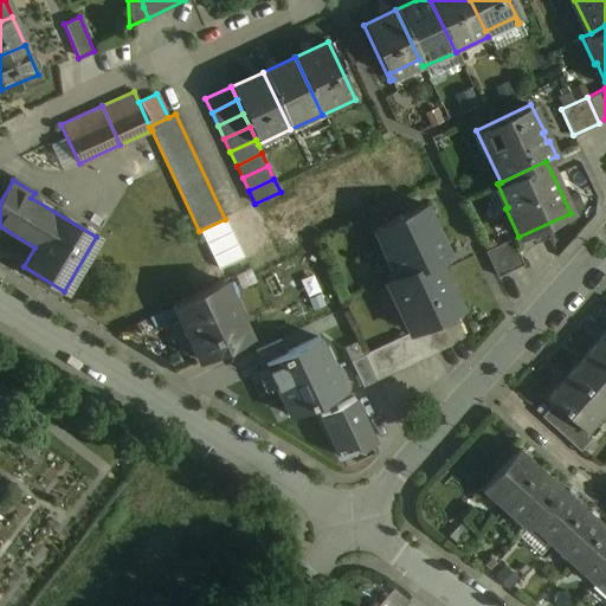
[(423,205),(373,227),(395,275),(385,279),(386,282),(445,253),(423,205)]
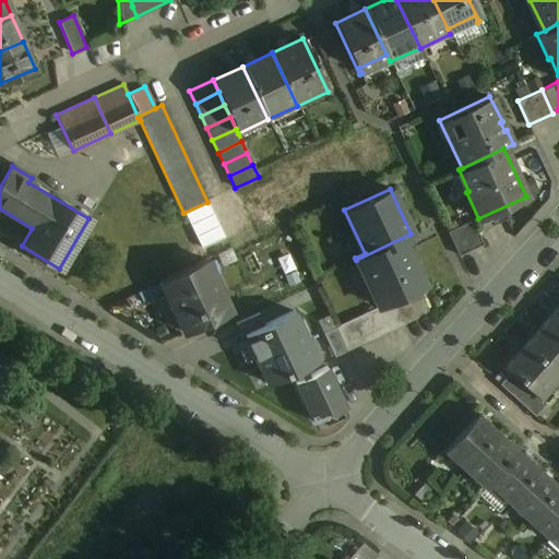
[(207,202),(183,213),(189,226),(213,215),(207,202)]
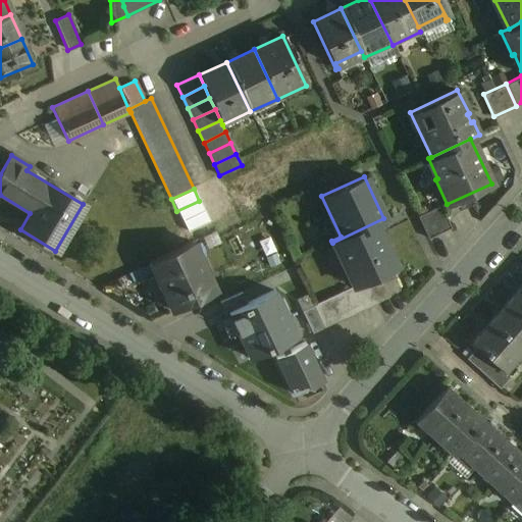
[(204,211),(199,201),(176,211),(181,222),(204,211)]
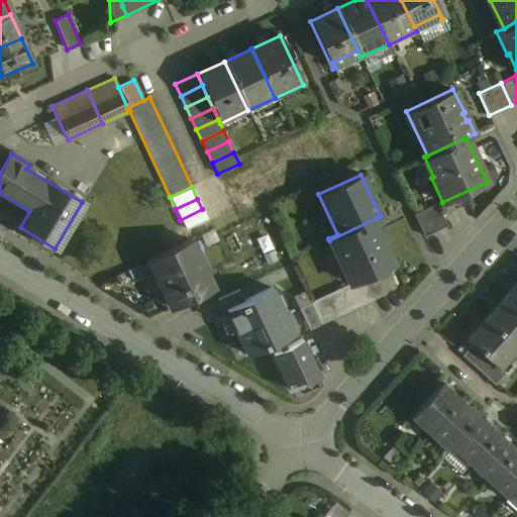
[(435,204),(412,214),(422,236),(445,225),(435,204)]
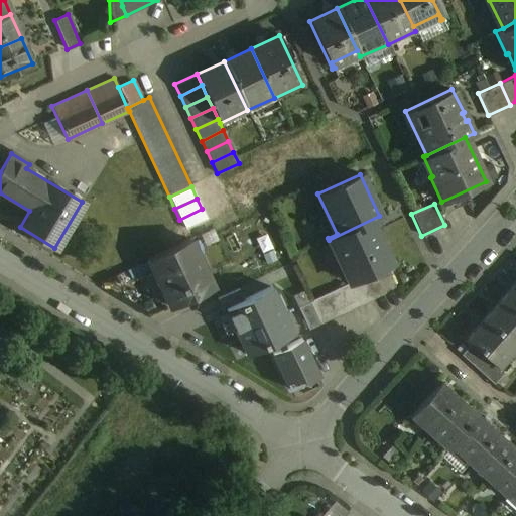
[(207,220),(202,209),(179,220),(184,230),(207,220)]
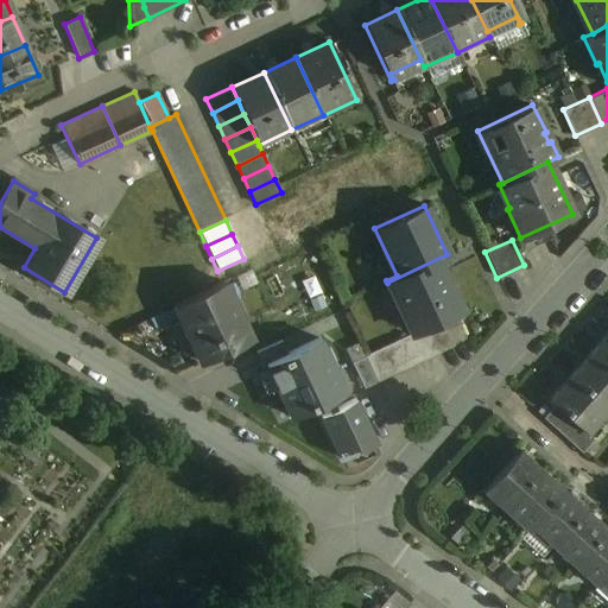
[(447,254),(387,283),(411,334),(415,331),(428,325),(441,320),(454,314),(460,310),(436,260),(447,254)]
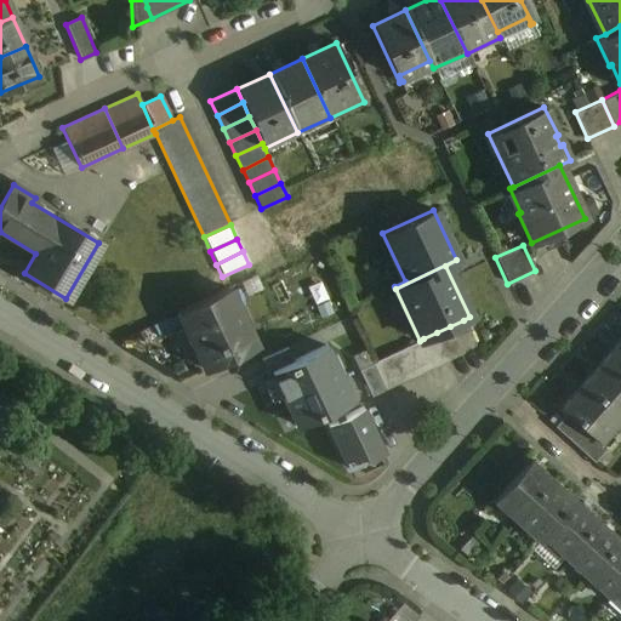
[(227,289),(177,312),(204,370),(255,346),(227,289)]
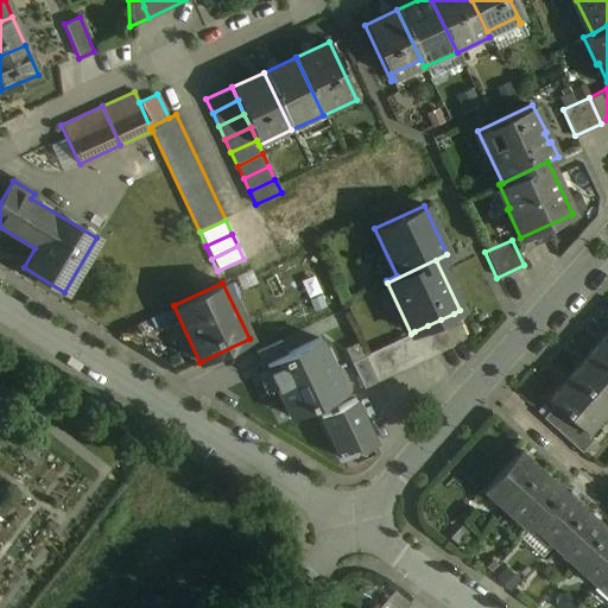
[(341,312),(308,328),(311,336),(344,321),(341,312)]
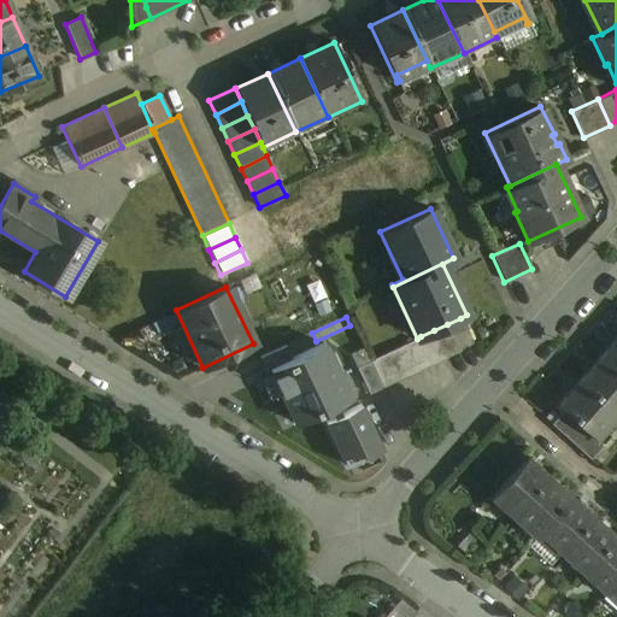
[(471,342),(460,318),(447,324),(459,348),(471,342)]
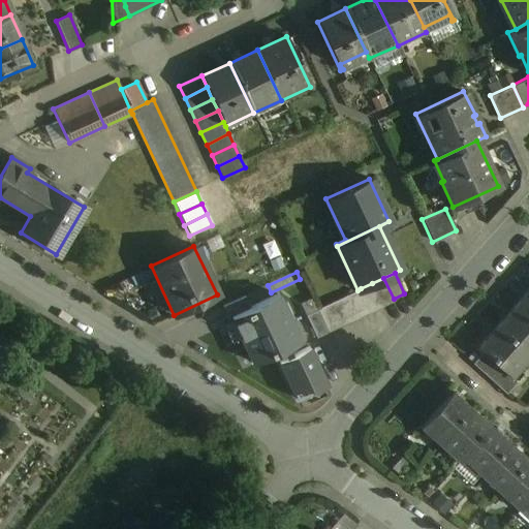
[(383,278),(372,283),(382,306),(394,301),(394,299),(383,278)]
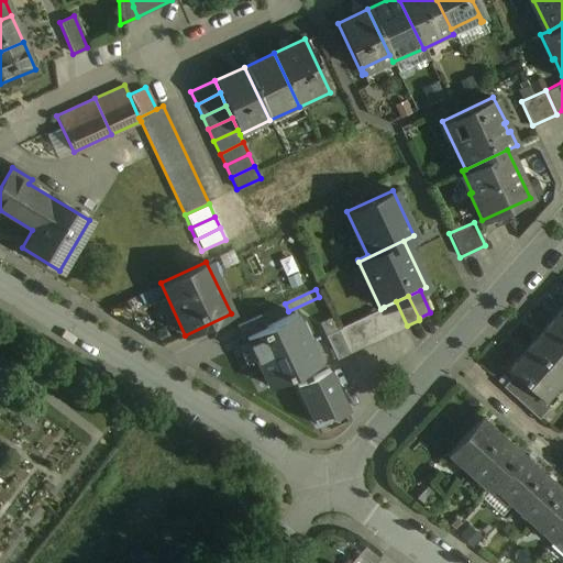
[(396,301),(384,307),(395,331),(407,326),(396,301)]
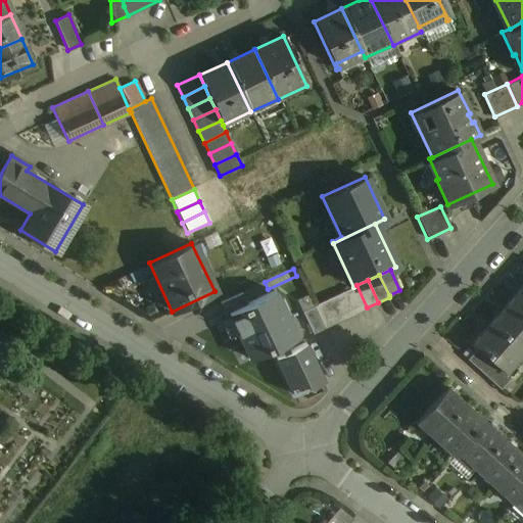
[(522,285),(522,284),(505,303),(522,320),(522,285)]
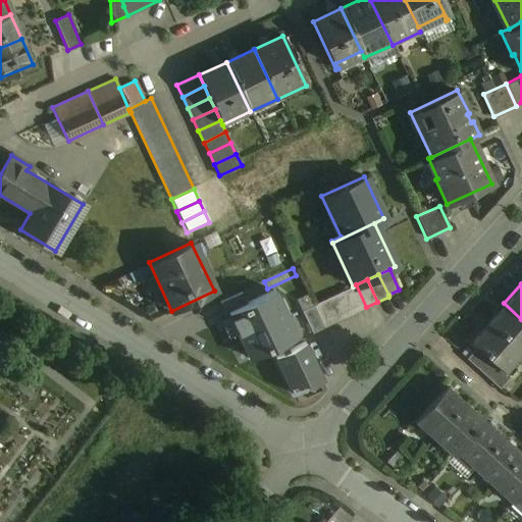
[(353,286),(333,296),(345,317),(366,307),(356,284),(353,286)]
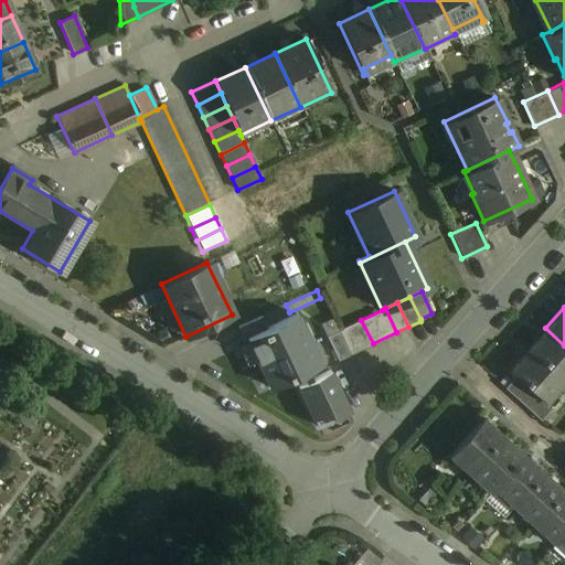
[(266,329),(246,338),(247,340),(269,386),(318,364),(295,316),(266,329)]
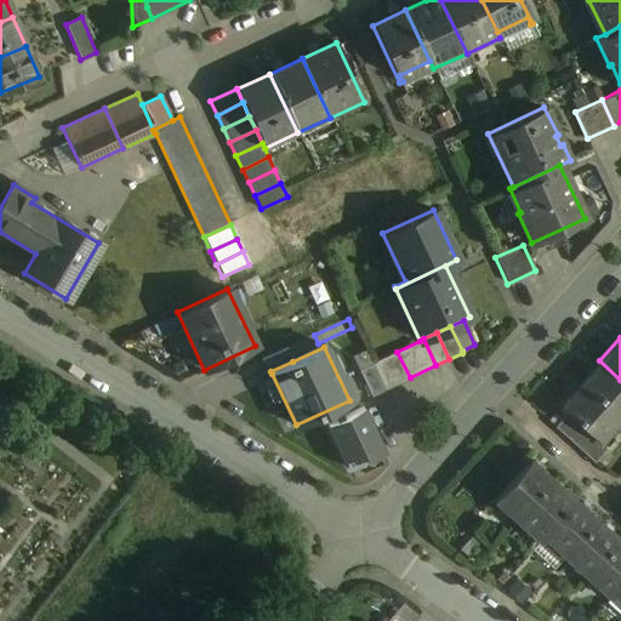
[(285,348),(261,359),(268,375),(272,374),(271,371),(292,362),(285,348)]
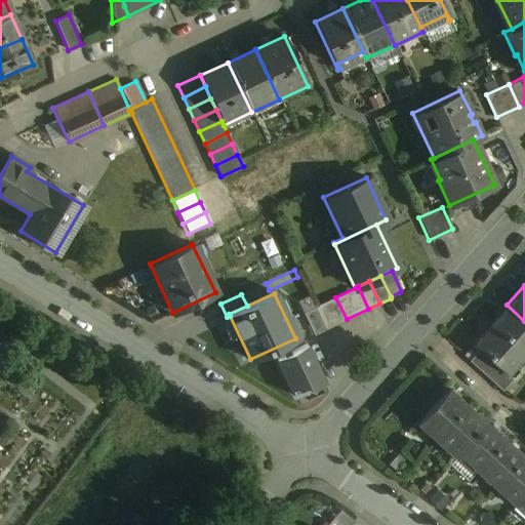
[(335,297),(314,308),(324,329),(347,319),(335,297)]
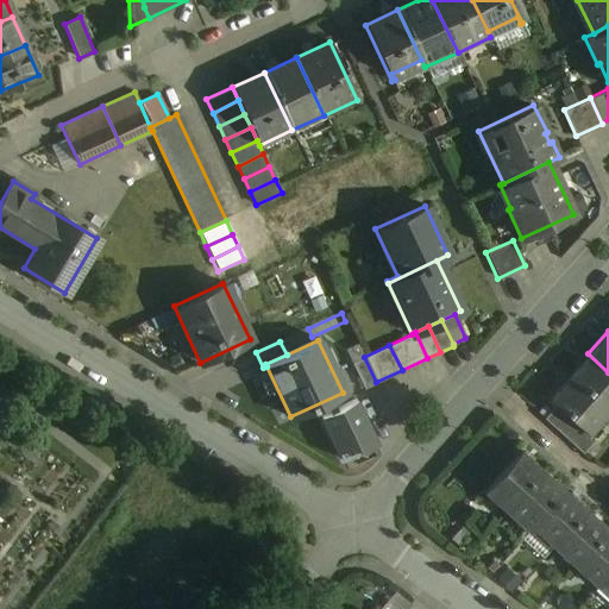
[(608,409),(608,372),(588,353),(569,376),(608,412),(608,409)]
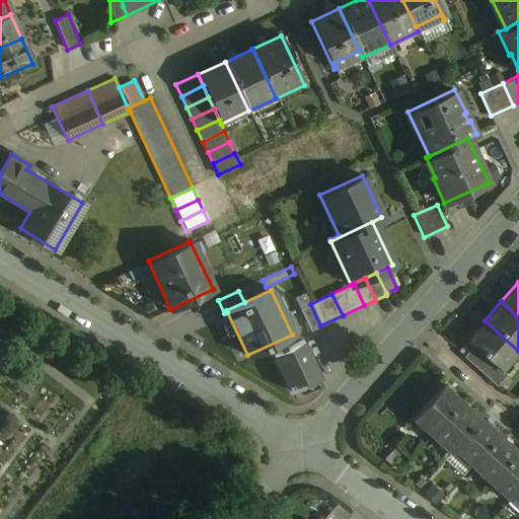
[(320,325),(310,304),(299,309),(309,330),(320,325)]
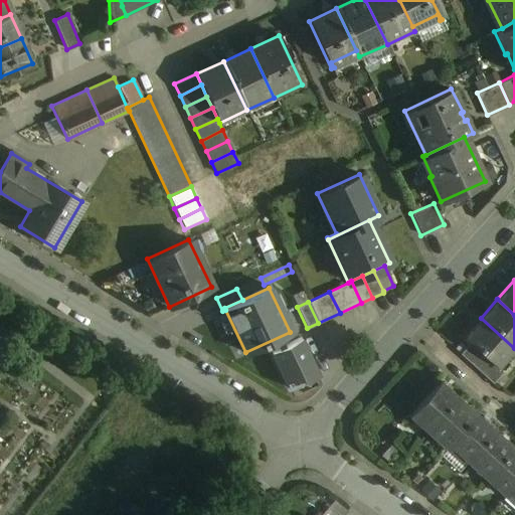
[(514,348),(481,318),(463,337),(469,342),(497,367),(514,348)]
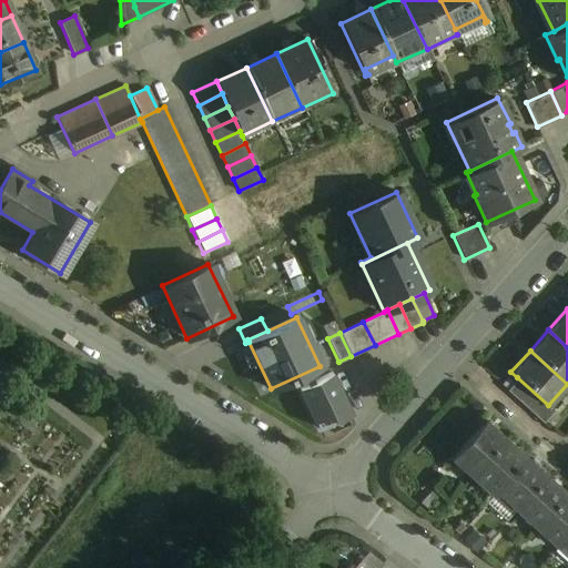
[(351,414),(332,373),(298,388),(314,422),(331,414),(334,422),(351,414)]
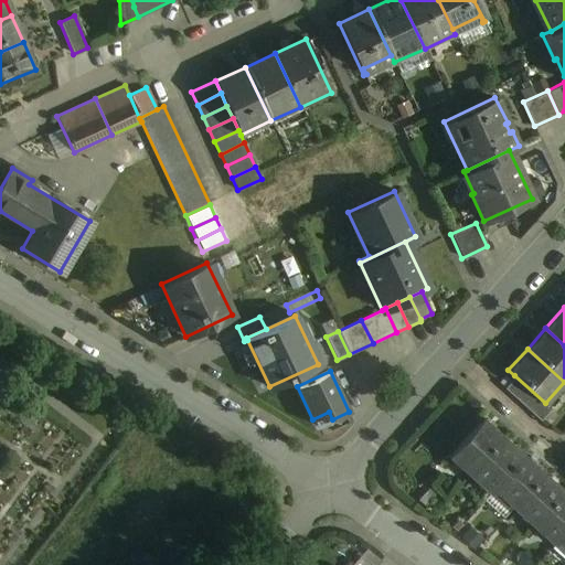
[(545,403),(514,375),(503,387),(540,420),(551,407),(545,403)]
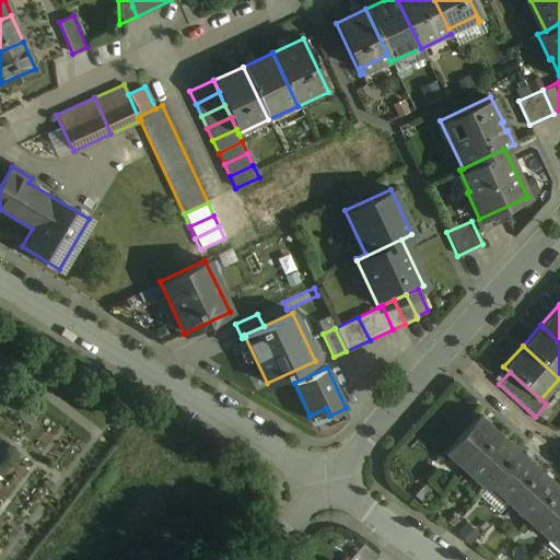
[(477,413),(443,452),(464,470),(498,432),(477,413)]
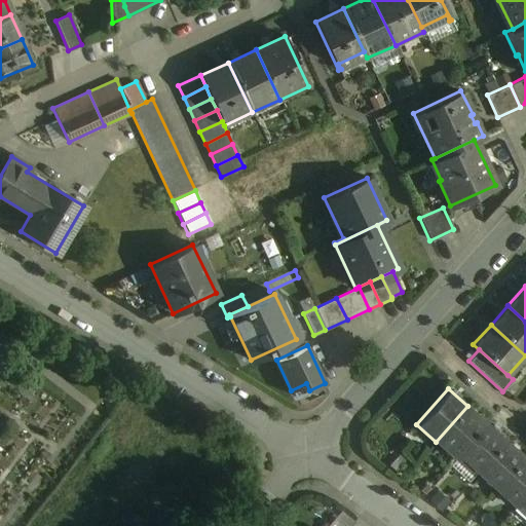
[(467,406),(436,442),(455,459),(458,455),(487,423),(467,406)]
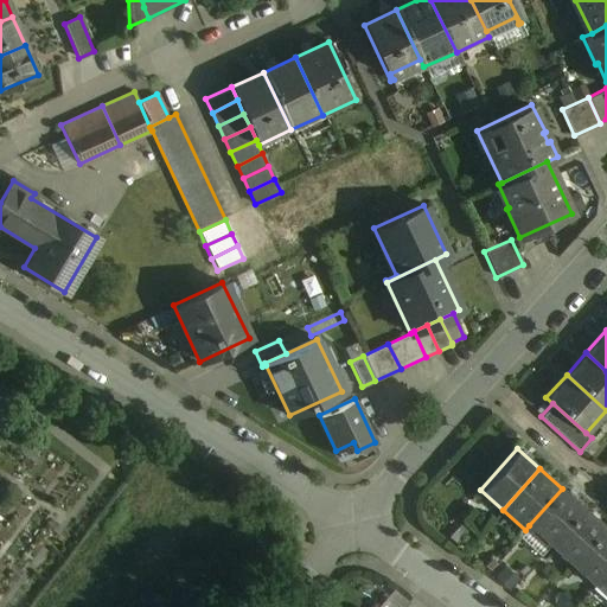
[(562,489),(529,525),(550,545),(583,509),(562,489)]
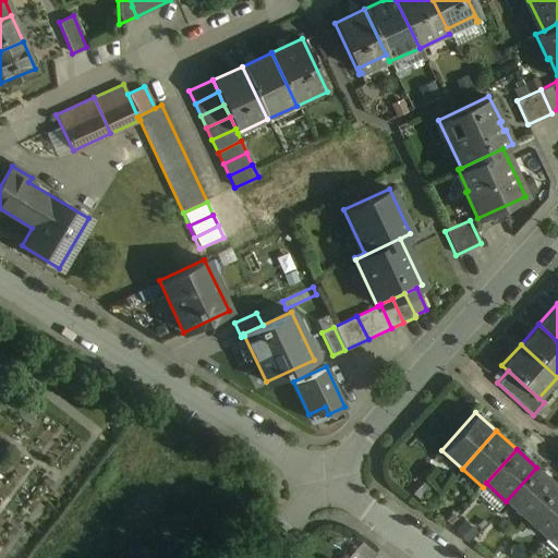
[(536,468),(506,501),(526,519),(557,485),(536,468)]
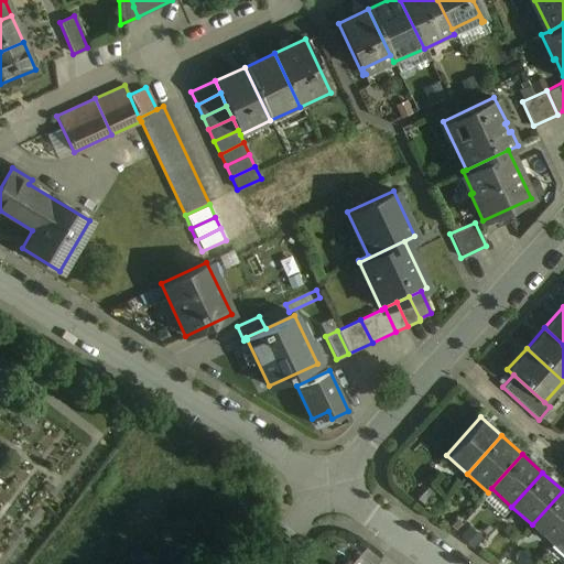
[(563,491),(563,490),(532,524),(552,543),(555,540),(563,529),(563,491)]
